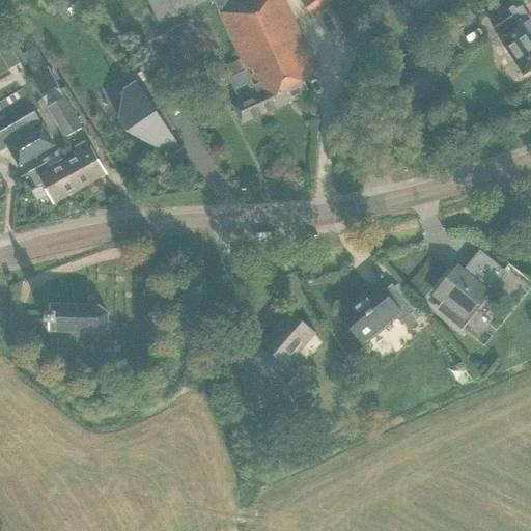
[(148,0),(161,25),(212,0),(213,0),(245,63),(229,72),(232,82),(230,82),(238,98),(240,96),(244,102),(233,107),(242,124),(310,94),(303,80),(320,73),(284,0),(148,0)]
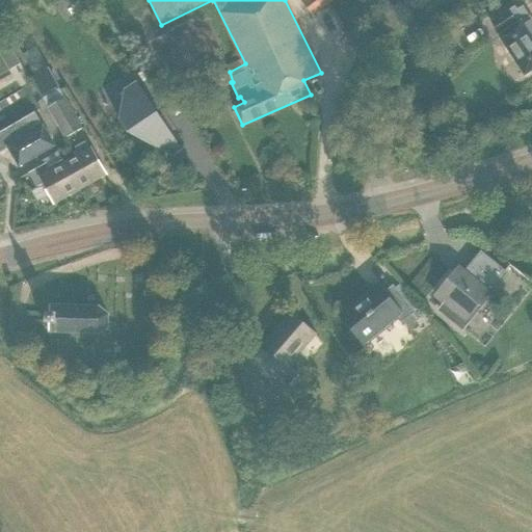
[(313,17),(335,0),(303,0),(301,2),(313,17)]
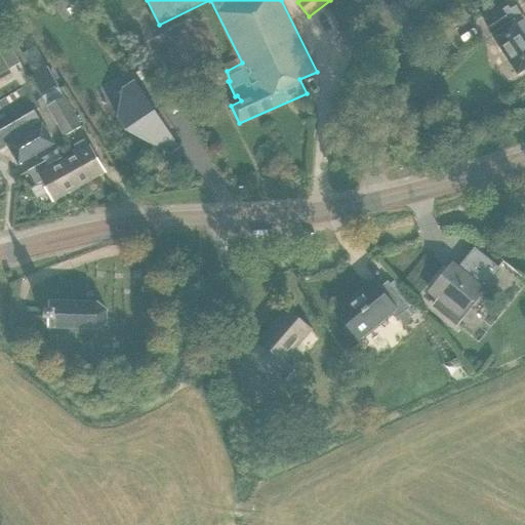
[(524,21),(524,19),(516,6),(510,10),(509,7),(502,10),(485,23),(493,35),(492,36),(518,74),(524,69),(524,21)]
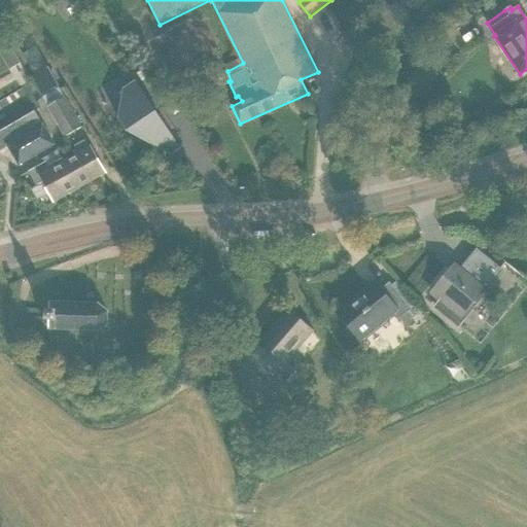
[(34,75),(30,77),(40,97),(59,86),(48,67),(47,68),(34,75)]
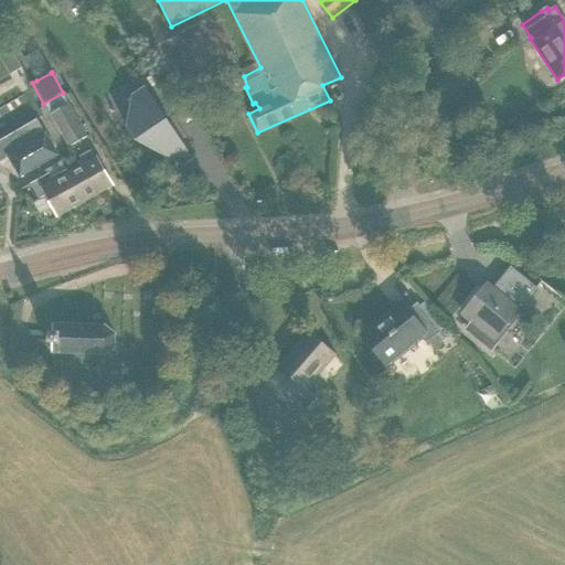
[(189,161),(193,159),(146,88),(127,102),(131,107),(128,129),(137,142),(182,168),(190,162),(189,161)]
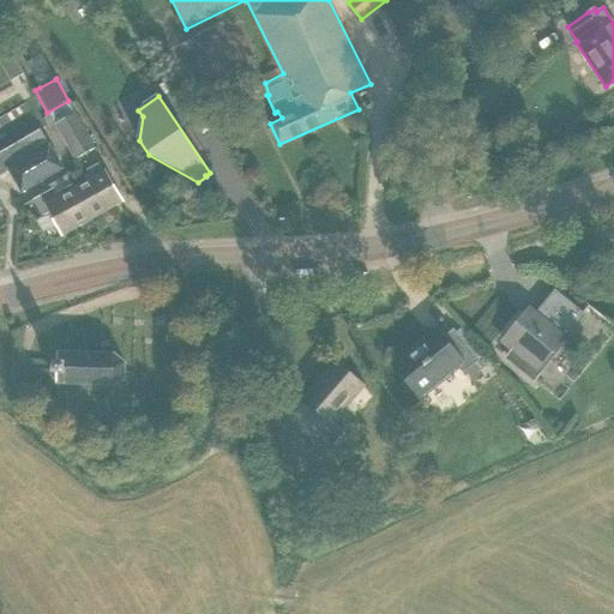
[(76,160),(95,149),(68,102),(48,113),(55,125),(76,160)]
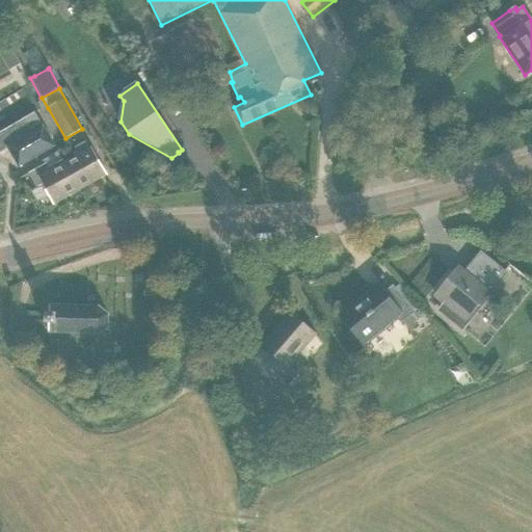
[(188,115),(196,110),(192,104),(184,109),(188,115)]
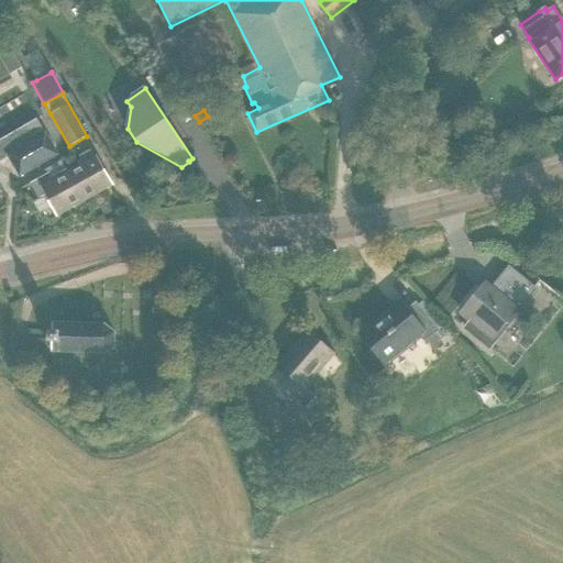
[(34,140),(26,125),(0,140),(0,159),(8,156),(20,177),(58,155),(45,133),(34,140)]
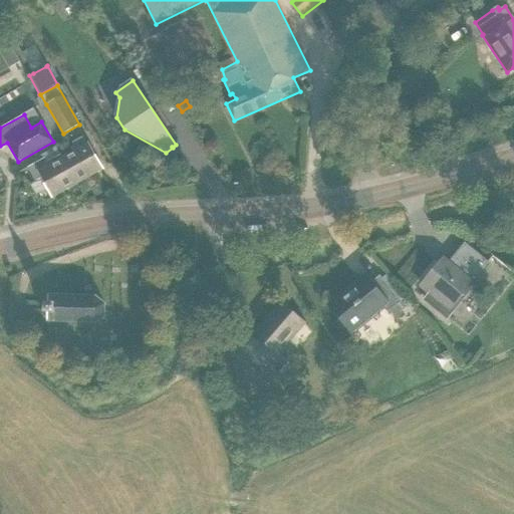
[(62,159),(76,183),(101,169),(88,145),(87,145),(83,138),(73,143),(74,146),(70,149),(73,153),(63,158),(62,159)]
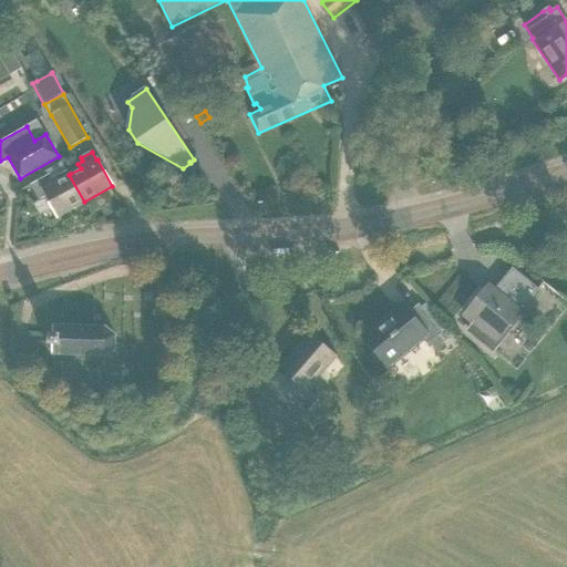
[(69,175),(70,174),(63,162),(45,172),(48,175),(31,184),(40,200),(45,197),(58,217),(84,202),(69,175)]
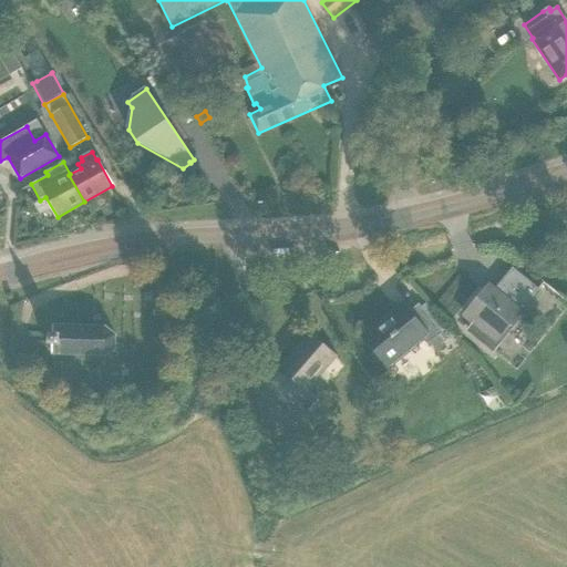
[(531,269),(535,264),(528,258),(523,264),(531,269)]
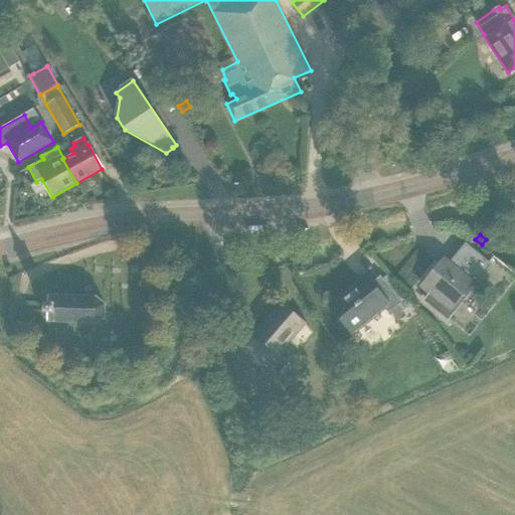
[(474,287),(491,267),(465,245),(446,270),(440,265),(421,287),(431,294),(425,301),(446,317),(472,285),(474,287)]
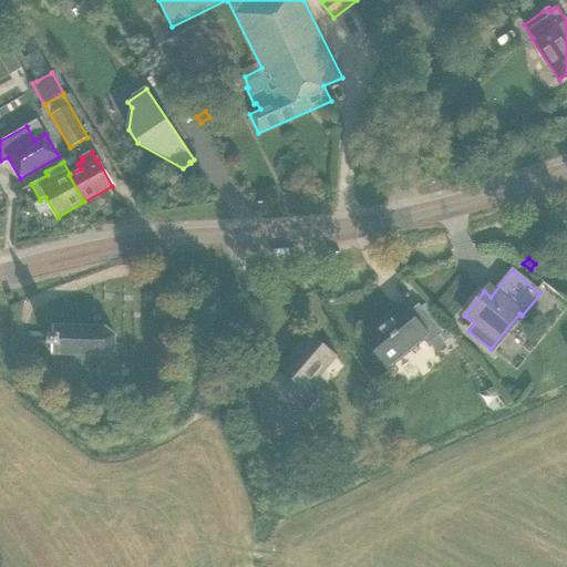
[(406,315),(399,305),(363,332),(389,364),(423,337),(429,343),(432,340),(442,332),(419,305),(406,315)]
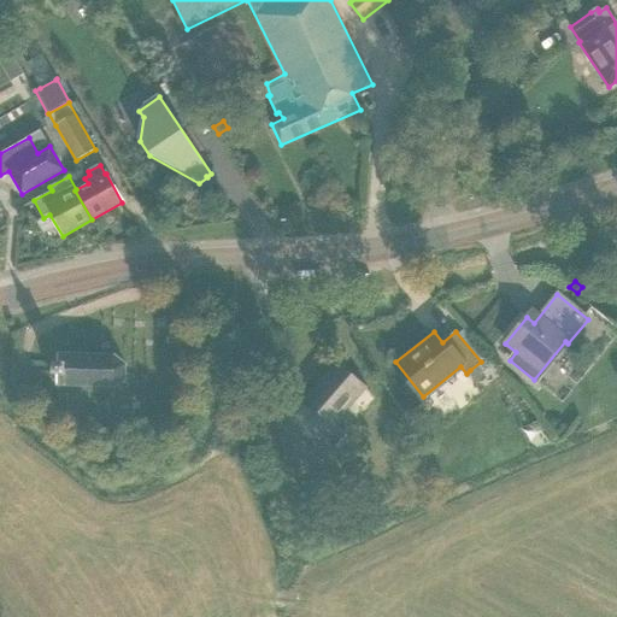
[(63,354),(63,353),(62,353),(60,354),(58,354),(58,364),(56,364),(54,375),(57,375),(57,386),(60,386),(62,387),(62,386),(74,386),(74,387),(75,387),(75,386),(87,387),(88,387),(100,387),(100,388),(101,388),(101,387),(113,387),(113,388),(115,388),(115,387),(124,381),(125,381),(125,378),(125,366),(127,366),(125,364),(116,357),(115,356),(113,357),(103,356),(101,356),(89,356),(89,354),(88,354),(88,356),(76,354),(75,354),(74,354),(63,354)]
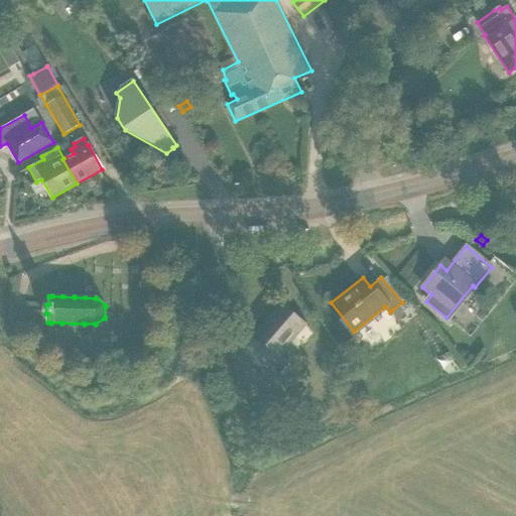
[(402,302),(393,309),(397,315),(401,312),(406,308),(402,302)]
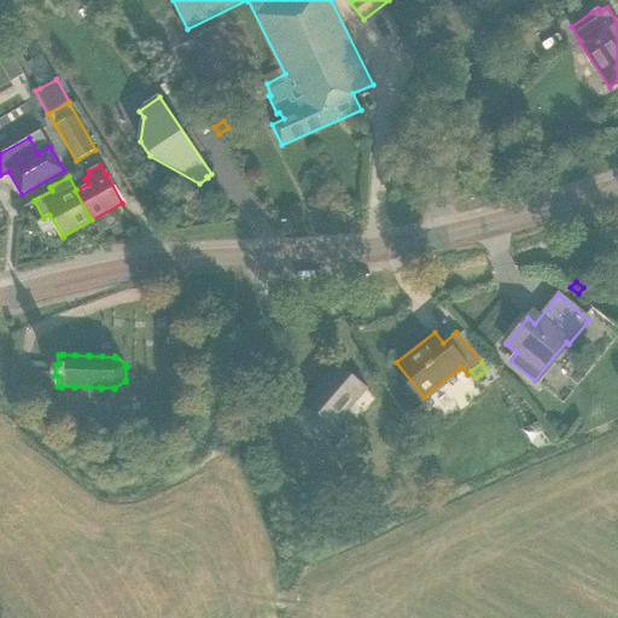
[(366,413),(378,400),(366,390),(367,390),(338,365),(305,401),(320,414),(308,427),(334,450),(347,436),(334,425),(354,403),(366,413)]
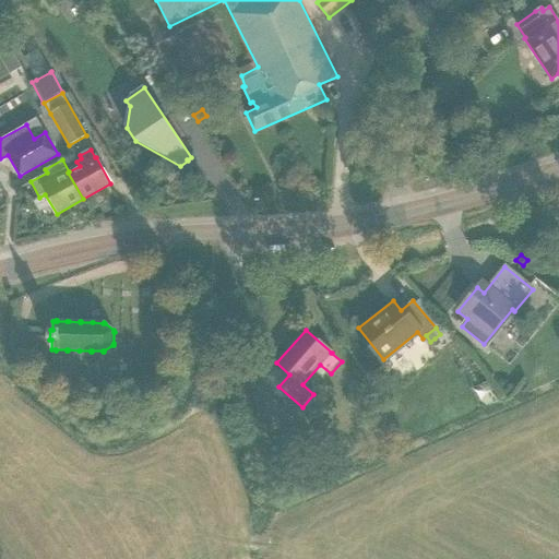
[(97,421),(111,420),(111,404),(97,404),(97,421)]
